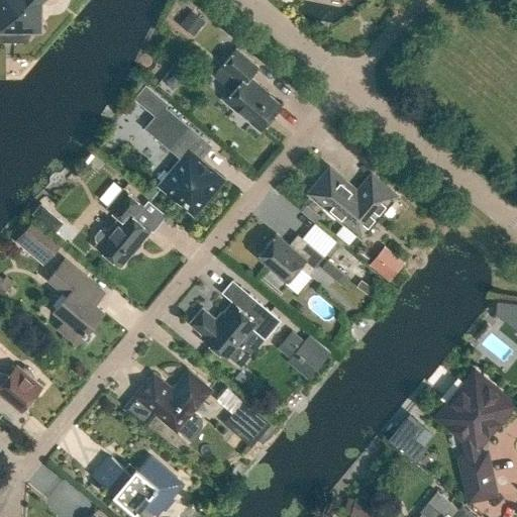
[(0,0),(0,30),(40,31),(40,2),(42,0),(0,0)]
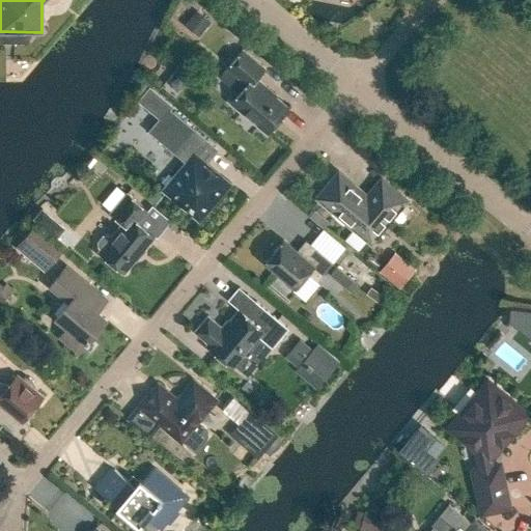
[(187,24),(196,33),(208,22),(199,12),(187,24)]
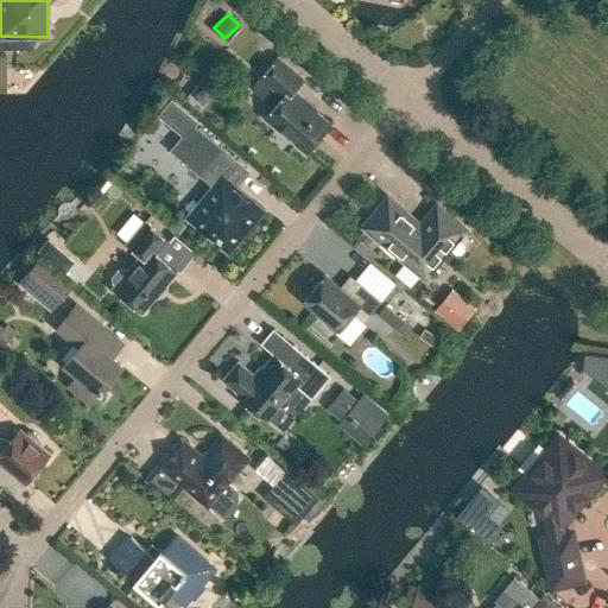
[(265,118),(306,153),(331,124),(304,101),(306,100),(293,90),(304,78),(278,57),(261,77),(283,96),(265,118)]
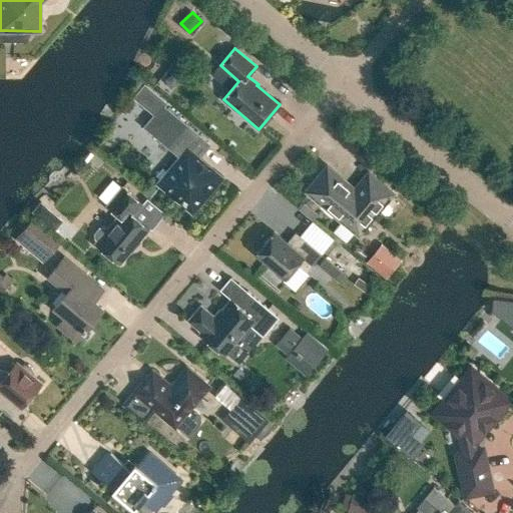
[(167,105),(144,86),(133,99),(156,118),(167,105)]
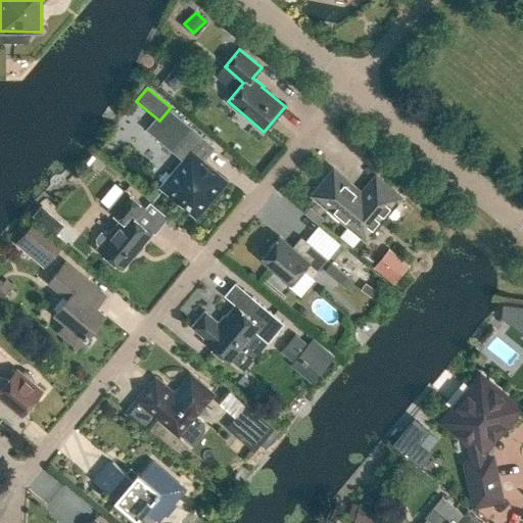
[(185,160),(163,186),(196,215),(224,181),(201,161),(214,147),(188,126),(171,148),(185,160)]
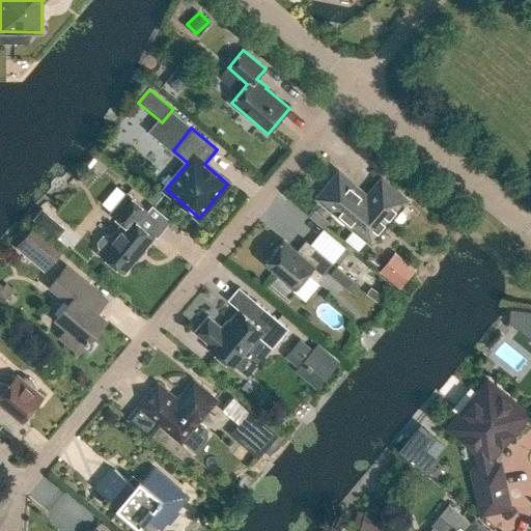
[(339,174),(319,198),(371,241),(404,200),(382,180),(367,198),(339,174)]
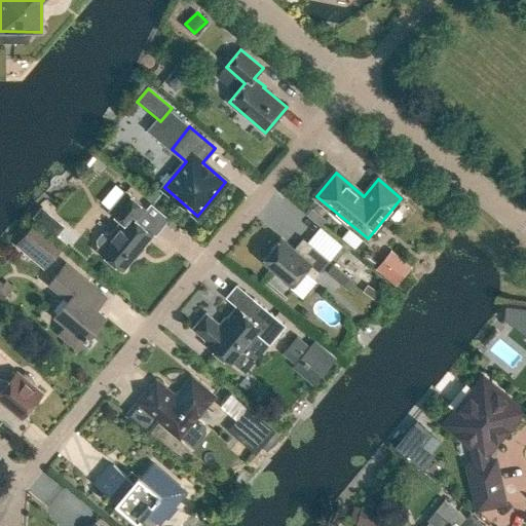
[(120,222),(97,250),(122,271),(153,233),(137,220),(146,210),(125,192),(109,212),(120,222)]
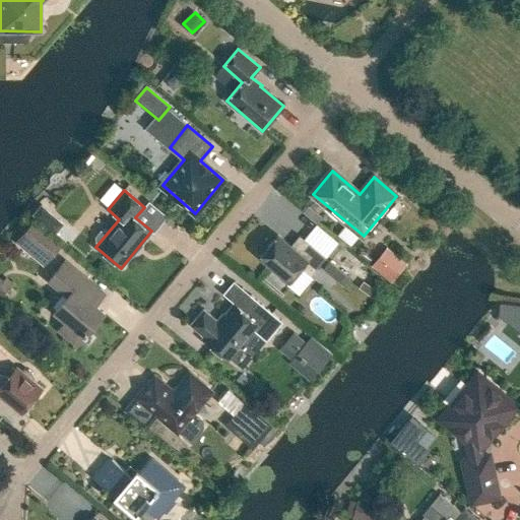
[(322,216),(309,206),(304,212),(316,223),(322,216)]
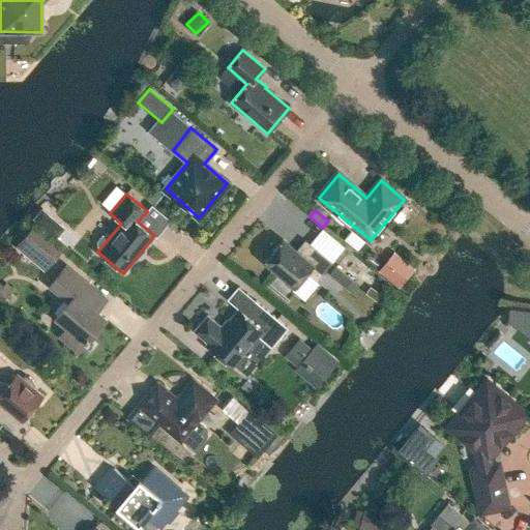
[(15,246),(45,271),(63,249),(33,225),(15,246)]
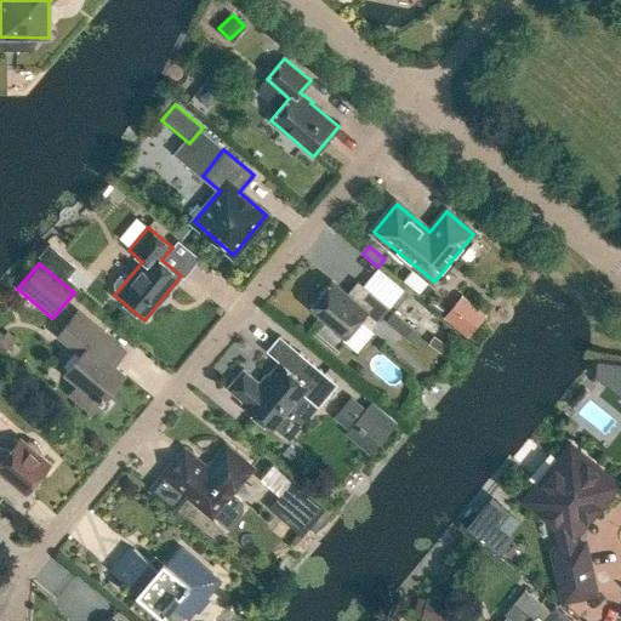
[(332,281),(311,306),(346,335),(359,319),(371,329),(389,307),(365,286),(354,300),(332,281)]
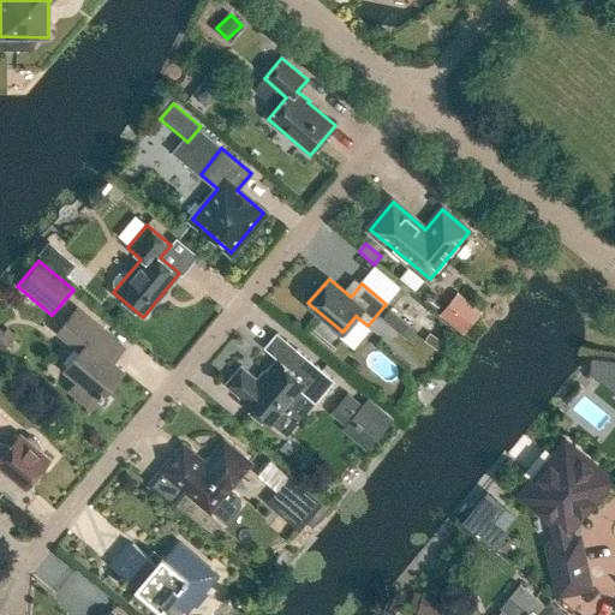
[(481,315),(458,296),(441,317),(464,336),(481,315)]
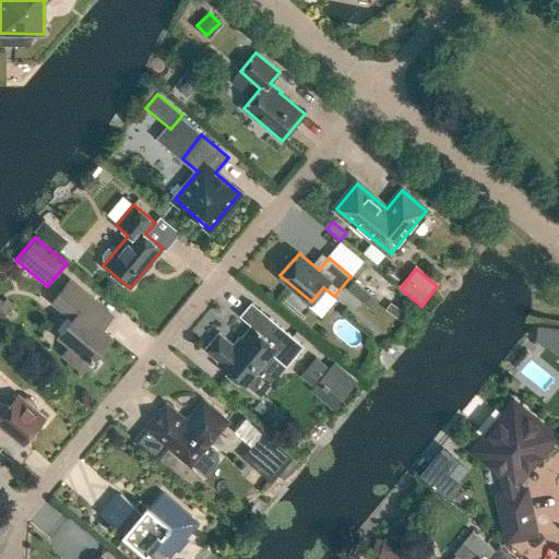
[(336,297),(354,314),(371,297),(354,280),(336,297)]
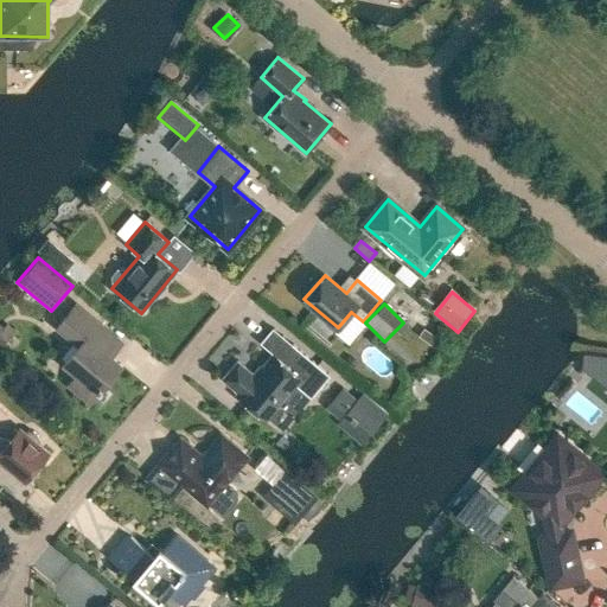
[(77,374),(69,383),(91,402),(121,365),(90,340),(102,327),(75,305),(57,326),(80,344),(64,363),(77,374)]
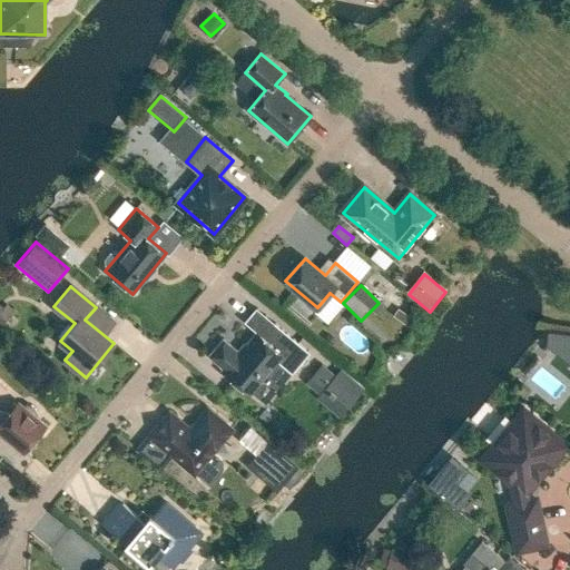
[(239,353),(223,338),(208,355),(224,369),(223,370),(251,394),(278,361),(292,373),(310,352),(275,323),(263,337),(256,332),(239,353)]
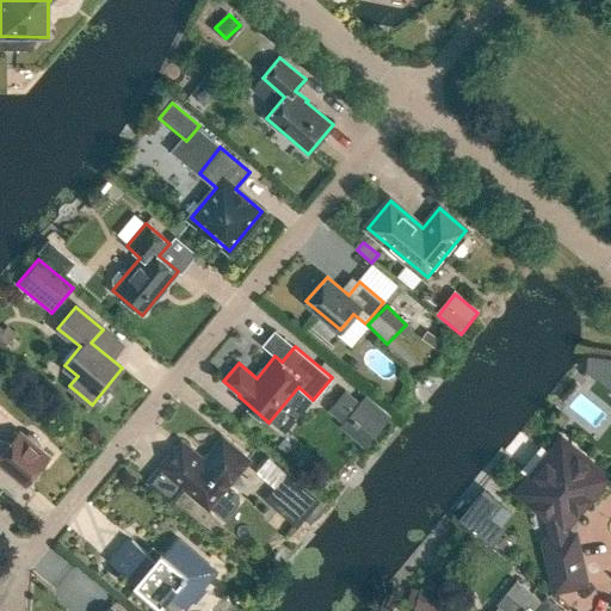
[(366,394),(340,426),(365,448),(392,415),(366,394)]
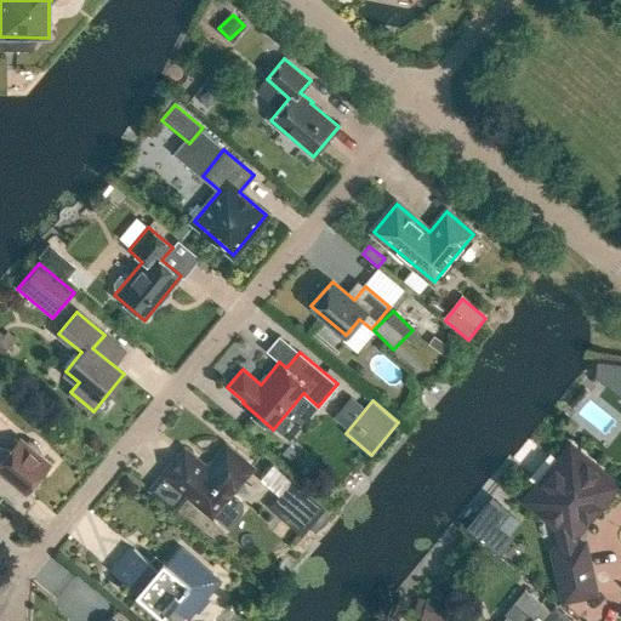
[(40,455),(40,449),(39,445),(35,442),(29,440),(24,442),(16,453),(0,448),(0,494),(4,497),(16,484),(23,483),(29,489),(50,463),(40,455)]
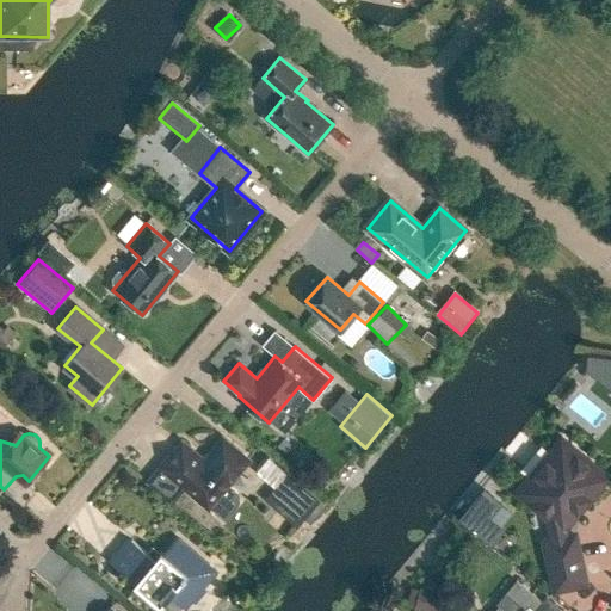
[(181,443),(161,468),(209,507),(210,505),(224,518),(235,505),(236,500),(236,495),(234,492),(227,486),(248,460),(223,439),(204,461),(181,443)]
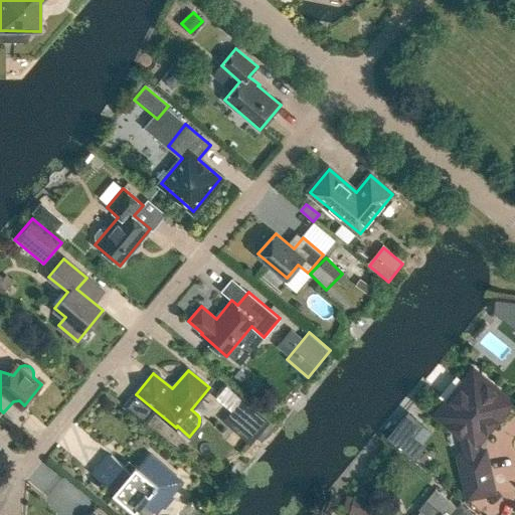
[(464,437),(468,455),(460,456),(469,495),(492,490),(484,451),(476,453),(474,445),(510,402),(477,373),(470,375),(441,410),(440,416),(464,437)]
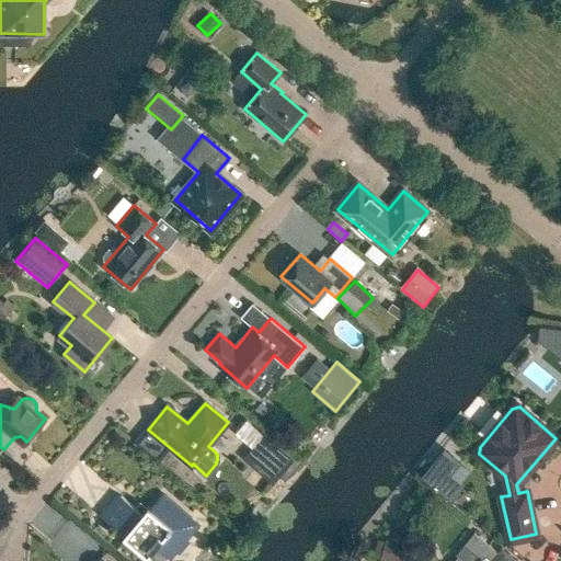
[(294,459),(263,434),(242,459),(273,484),(294,459)]
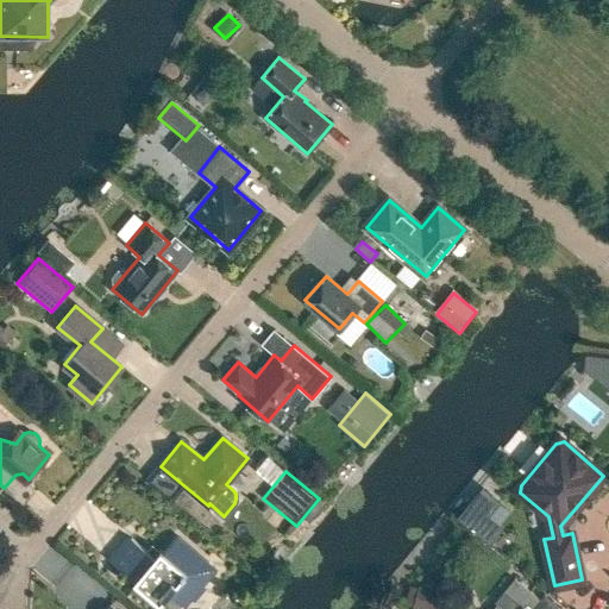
[(458,518),(490,544),(503,528),(489,516),(501,502),(483,487),(458,518)]
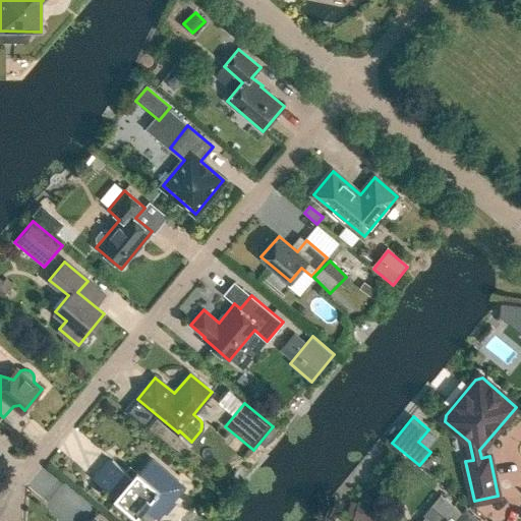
[(131,476),(112,460),(95,480),(136,516),(149,501),(162,513),(184,486),(151,458),(139,472),(137,470),(131,476)]
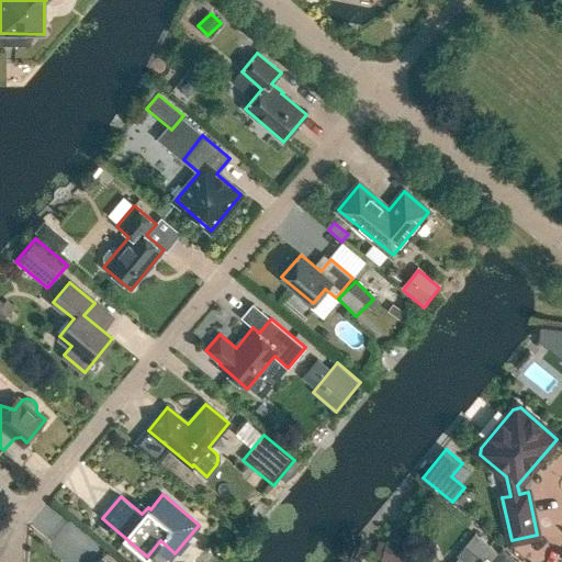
[(464,561),(491,561),(498,553),(474,534),(457,555),(464,561)]
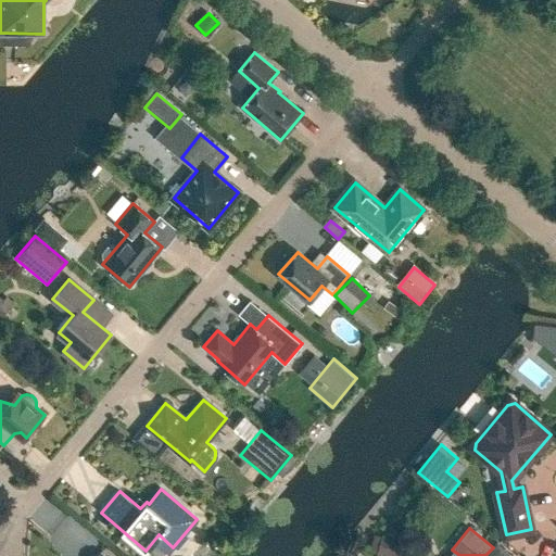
[(375,554),(379,555),(402,555),(407,544),(382,534),(375,554)]
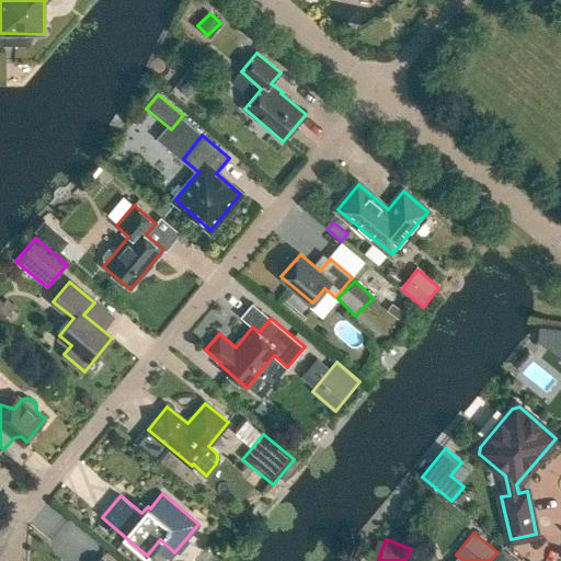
[(363,560),(350,550),(340,560),(363,560)]
